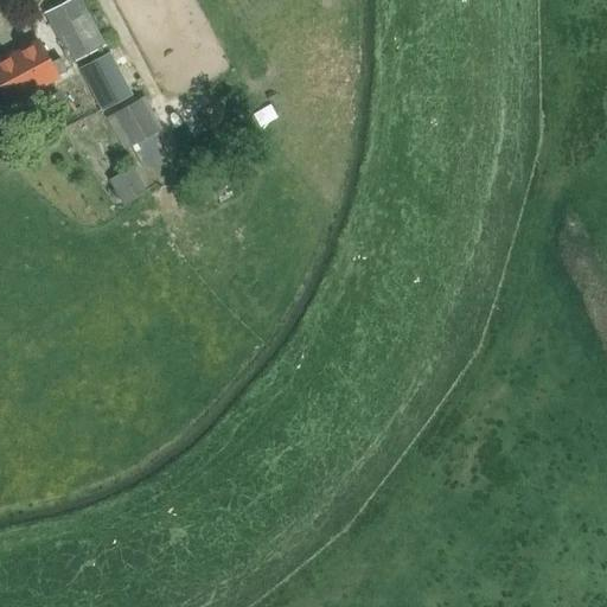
[(80,0),(65,0),(44,12),(71,62),(104,44),(80,0)]
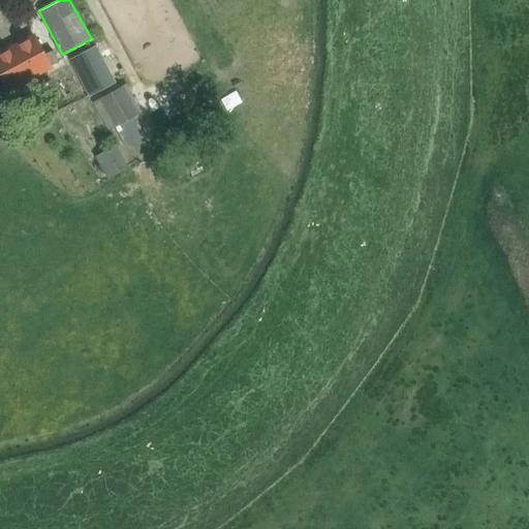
[(43,55),(34,36),(0,54),(0,71),(8,88),(58,61),(52,50),(43,55)]
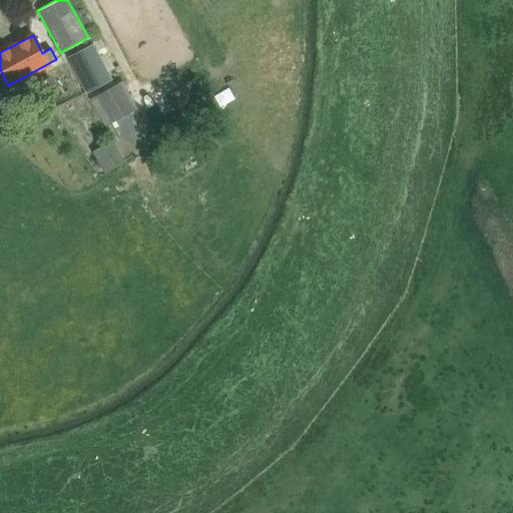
[(109,80),(100,62),(74,75),(83,93),(109,80)]
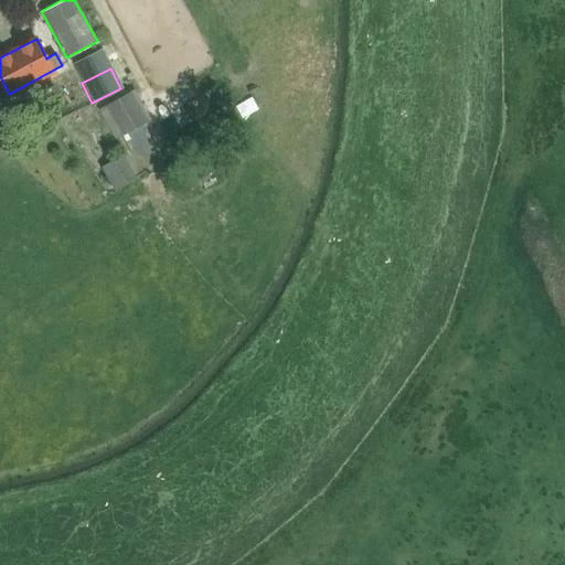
[(130,92),(98,108),(114,136),(146,119),(130,92)]
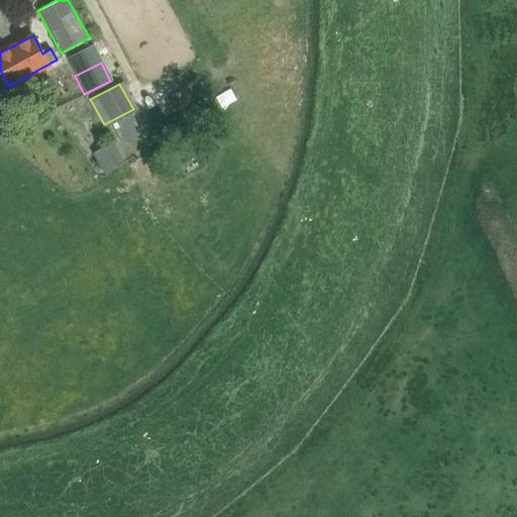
[(113,141),(95,151),(107,173),(125,163),(113,141)]
